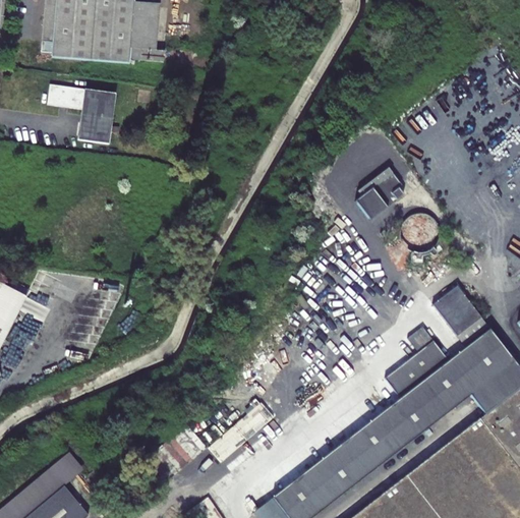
[(131,49),(134,2),(134,0),(45,0),(41,52),(52,53),(52,57),(129,64),(129,60),(163,62),(164,51),(156,51),(131,49)]
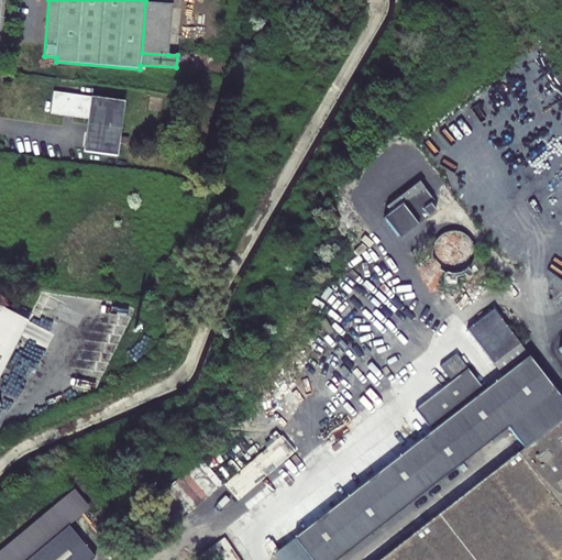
[(173,4),(145,2),(142,53),(168,55),(173,4)]
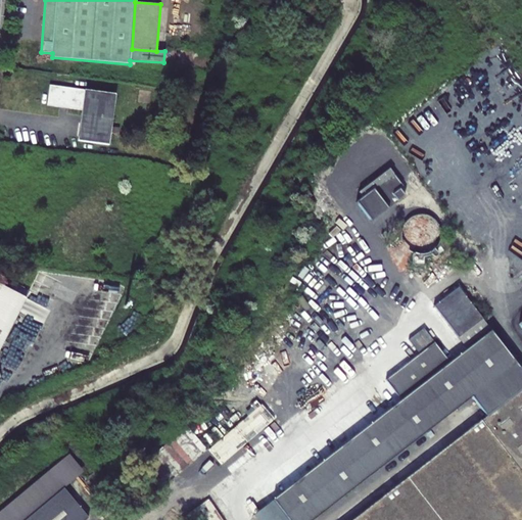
[(116,93),(50,84),(47,105),(82,109),(78,140),(109,145),(116,93)]
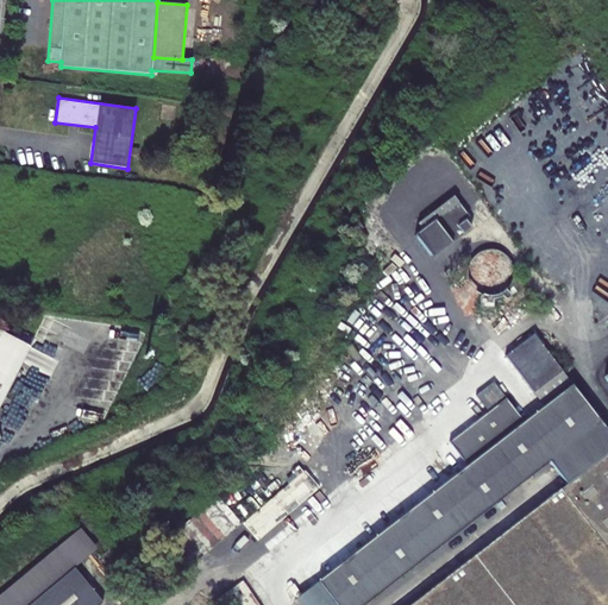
[(453,196),(420,224),(424,229),(415,237),(433,259),(464,234),(457,225),(469,215),(453,196)]
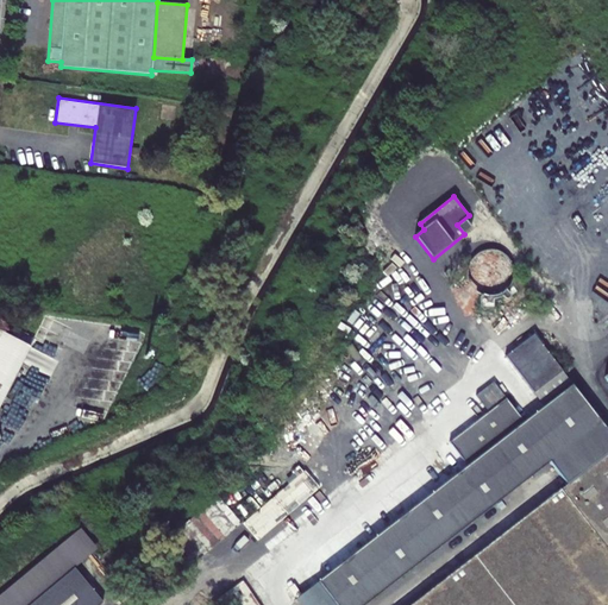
[(487,249),(484,250),(483,250),(482,251),(478,252),(477,253),(475,256),(472,258),(471,260),(470,262),(469,265),(469,266),(468,269),(468,271),(468,275),(469,277),(469,279),(471,283),(471,284),(474,287),(475,288),(477,290),(478,291),(481,294),(483,294),(486,295),(489,296),(490,296),(494,296),(497,295),(499,295),(502,294),(503,292),(506,291),(507,290),(509,289),(511,287),(512,284),(513,282),(515,278),(515,277),(515,273),(515,272),(515,269),(515,265),(514,264),(513,260),(512,259),(511,257),(509,256),(507,253),(503,251),(502,251),(500,250),(497,249),(494,249),(491,249),(489,249),(487,249)]
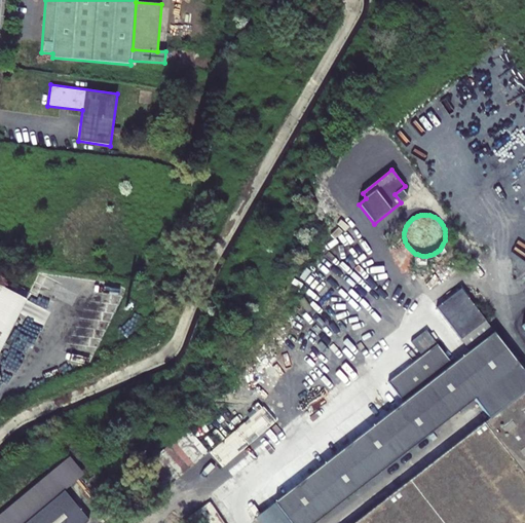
[(0,353),(28,300),(0,285),(0,353)]
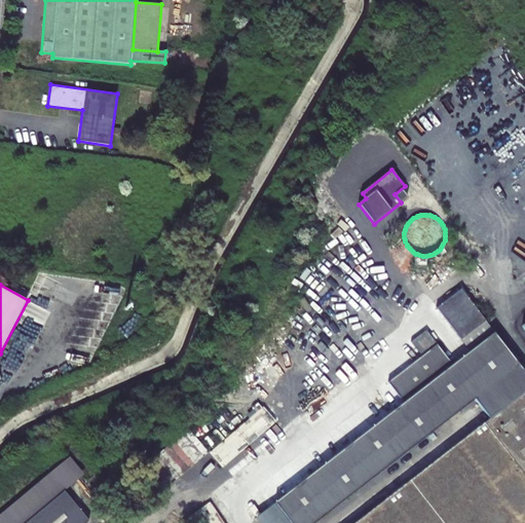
[(460,290),(436,309),(467,348),(492,329),(460,290)]
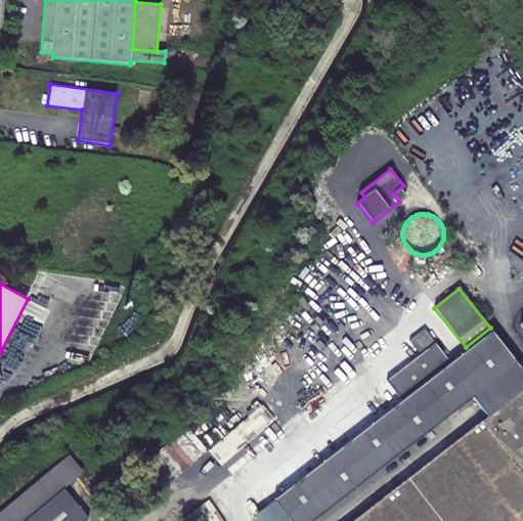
[(391,378),(407,398),(387,414),(413,443),(479,391),(494,409),(480,421),(474,411),(423,453),(481,520),(522,520),(522,372),(490,332),(454,360),(439,340),(391,378)]
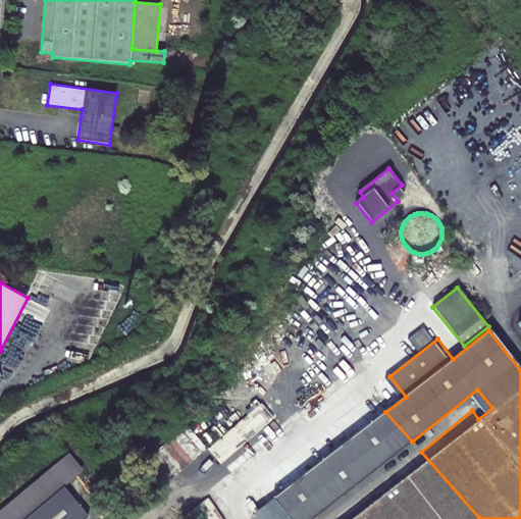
[(220,455),(273,410),(261,395),(248,406),(251,411),(211,445),(220,455)]
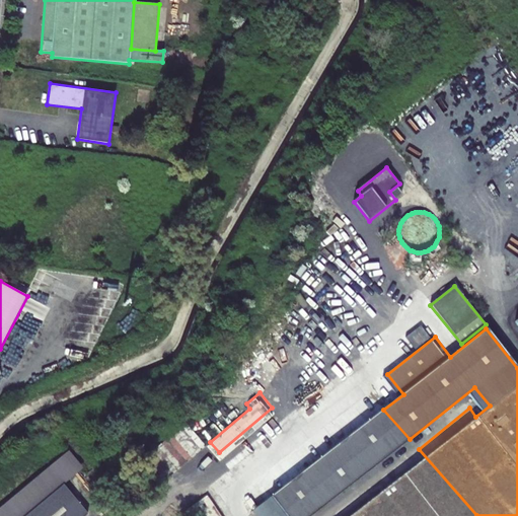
[(383,410),(268,501),(280,515),(311,515),(410,439),(383,410)]
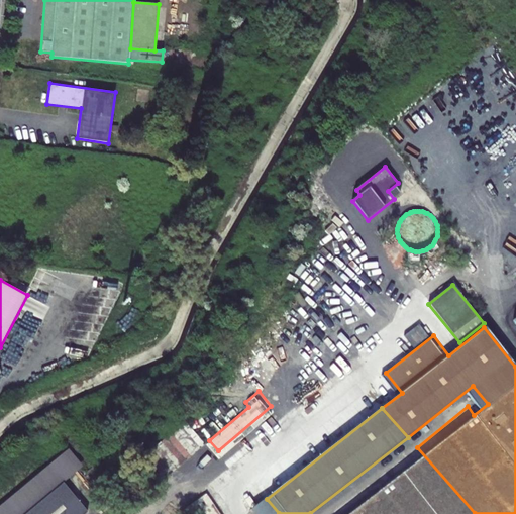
[(175,428),(147,452),(168,475),(195,449),(175,428)]
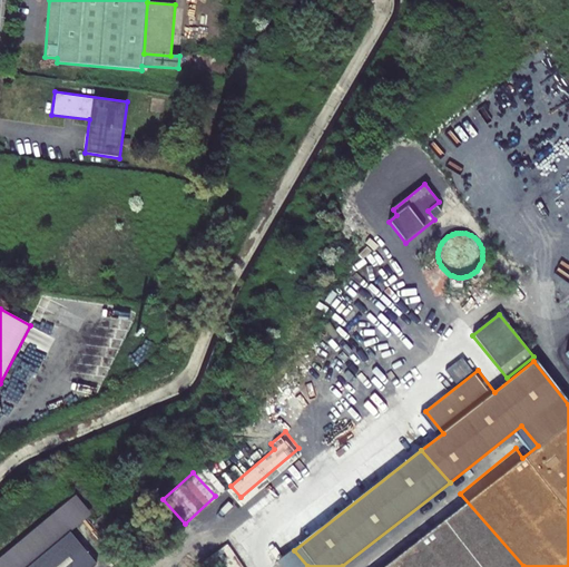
[(76,494),(0,555),(0,566),(99,566),(70,531),(91,514),(76,494)]
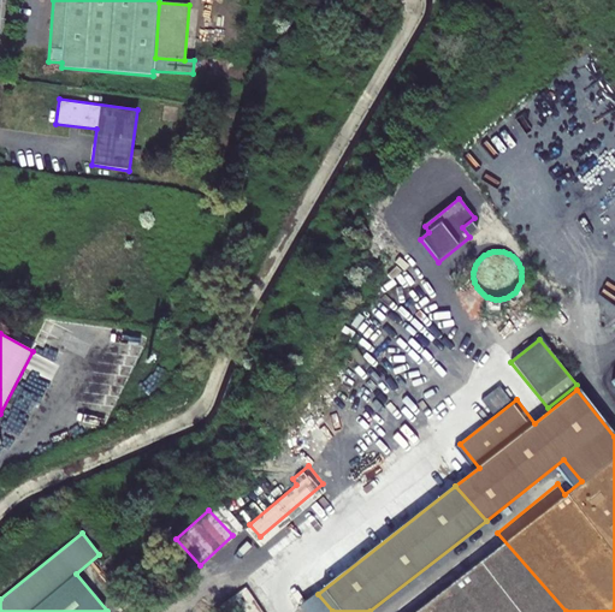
[(566,611),(497,533),(396,611),(566,611)]
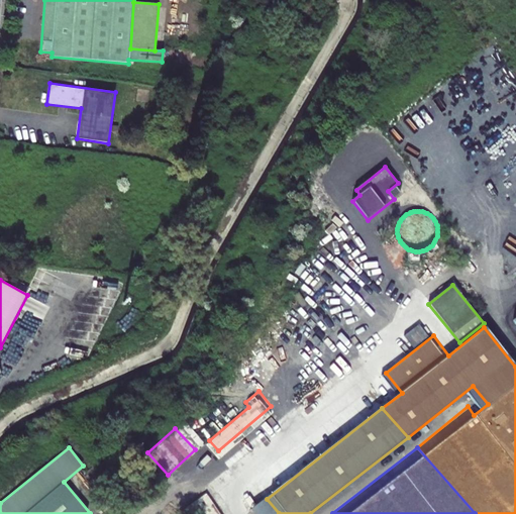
[(195,513),(227,513),(209,489),(188,504),(195,513)]
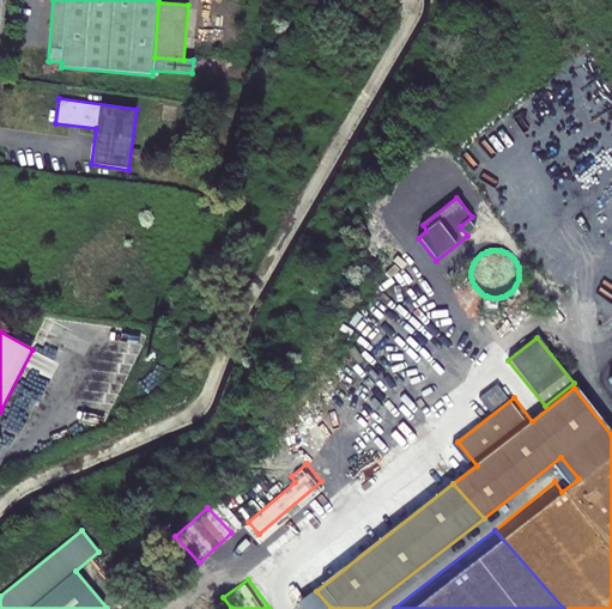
[(331,608),(316,591),(300,606),(302,608),(331,608)]
